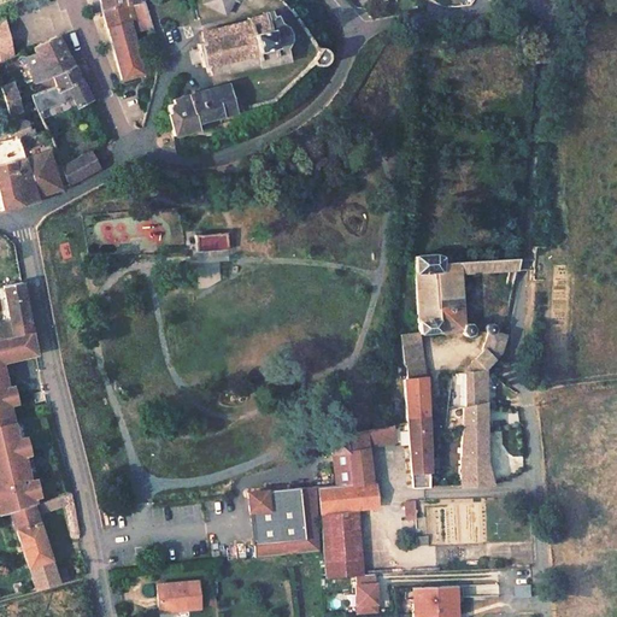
[(144,1),(144,0),(99,0),(100,5),(101,10),(104,17),(106,28),(129,22),(135,21),(130,5),(144,1)]
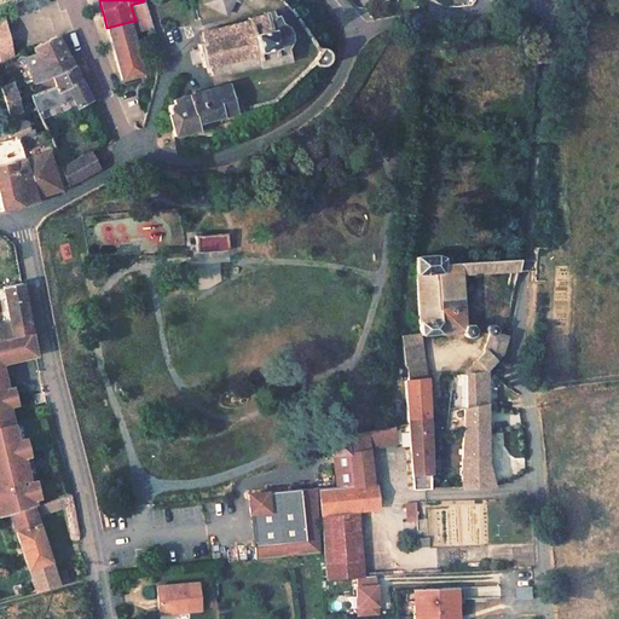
[(203,0),(203,1),(225,12),(231,0),(237,0),(238,0),(203,0)]
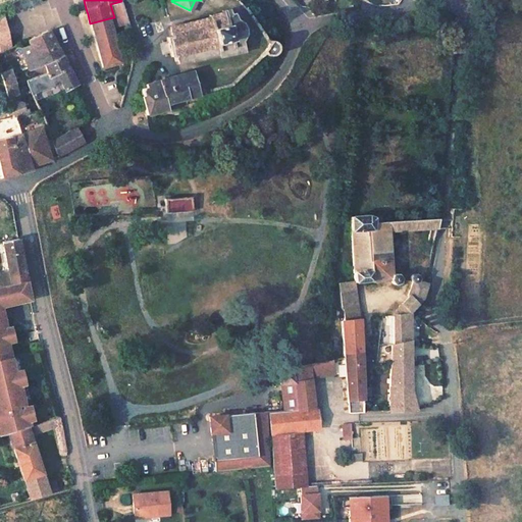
[(210,16),(170,27),(172,36),(168,37),(173,56),(178,55),(180,62),(218,53),(218,54),(244,47),(241,37),(244,32),(242,23),(236,17),(235,12),(232,12),(231,9),(210,14),(210,16)]
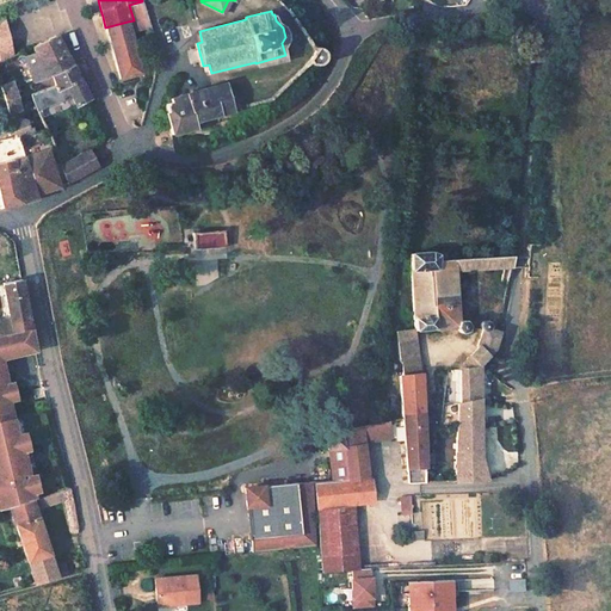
[(119,78),(142,72),(128,22),(105,28),(119,78)]
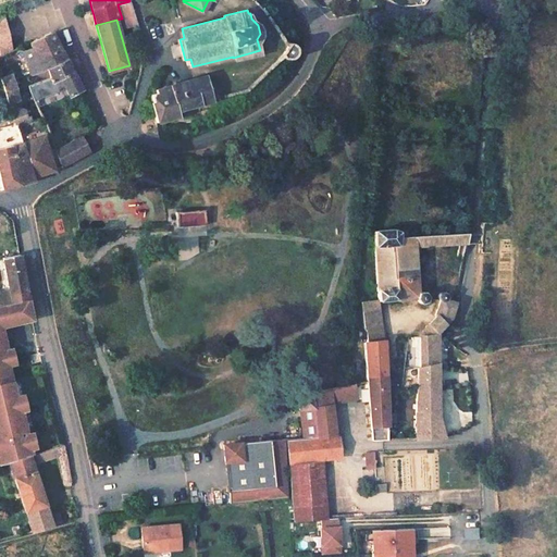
[(0,56),(11,51),(7,34),(4,22),(0,22),(0,56)]
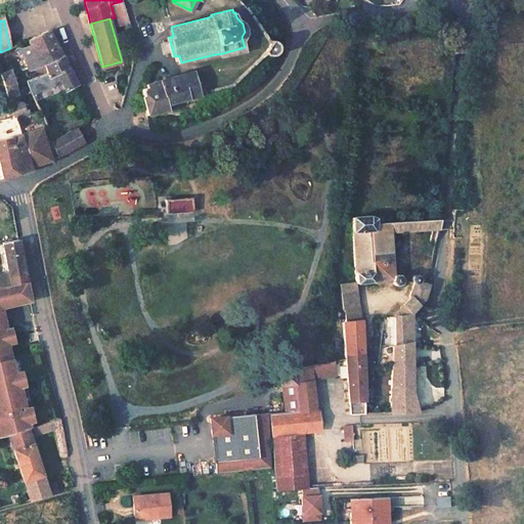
[(48,31),(35,37),(29,40),(36,54),(57,46),(51,36),(48,31)]
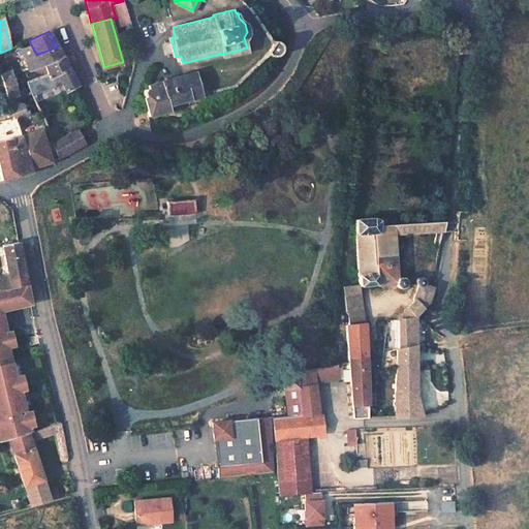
[(282,40),(279,39),(272,51),(273,53),(276,55),(278,55),(281,54),(283,53),(285,51),(285,48),(285,44),(284,42),(282,40)]
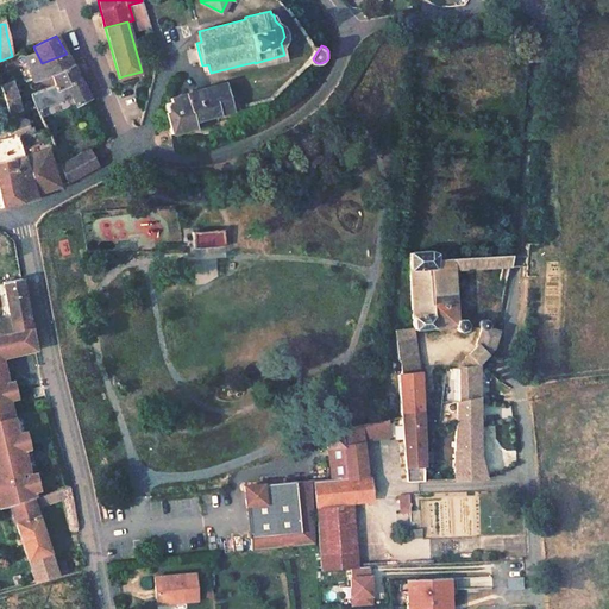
[(51,76),(55,83),(76,74),(71,63),(67,54),(42,63),(36,52),(26,56),(24,50),(12,56),(0,61),(0,83),(10,113),(24,110),(12,85),(33,76),(36,82),(51,76)]
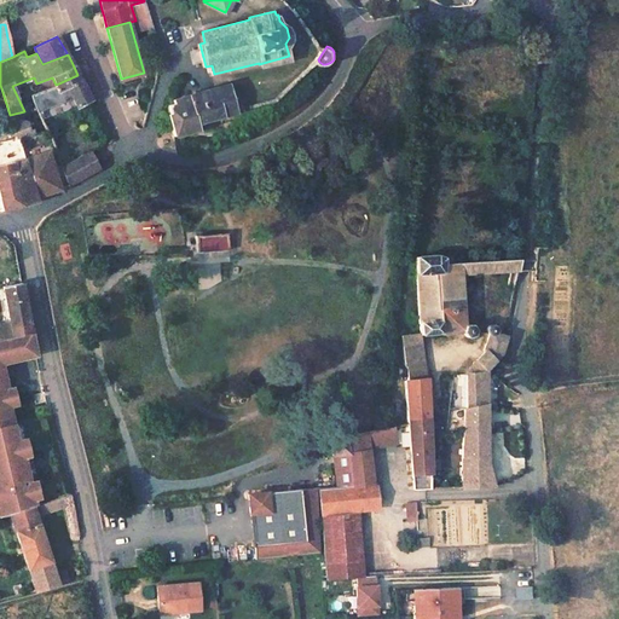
[(67,86),(76,108),(91,99),(77,75),(56,85),(58,90),(67,86)]
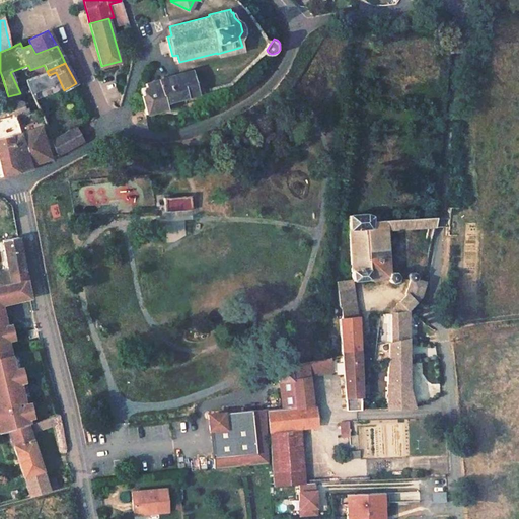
[(170,101),(198,94),(197,88),(192,70),(144,83),(144,86),(142,88),(141,89),(141,93),(142,97),(143,104),(145,112),(171,106),(170,101)]
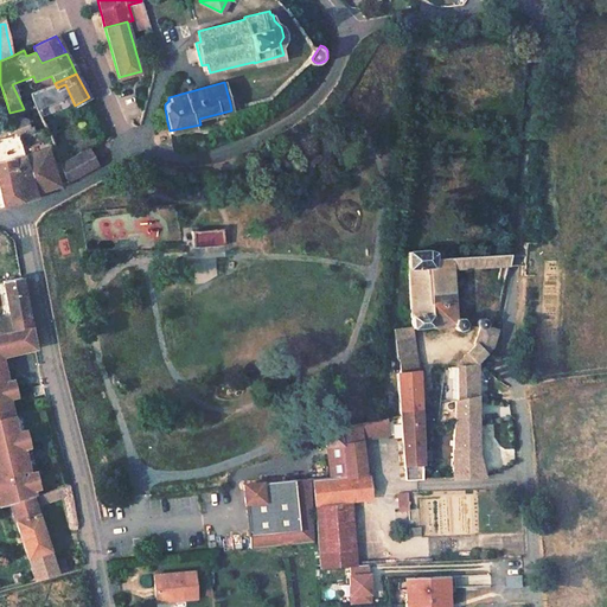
[(30,122),(21,117),(12,120),(18,135),(33,133),(30,122)]
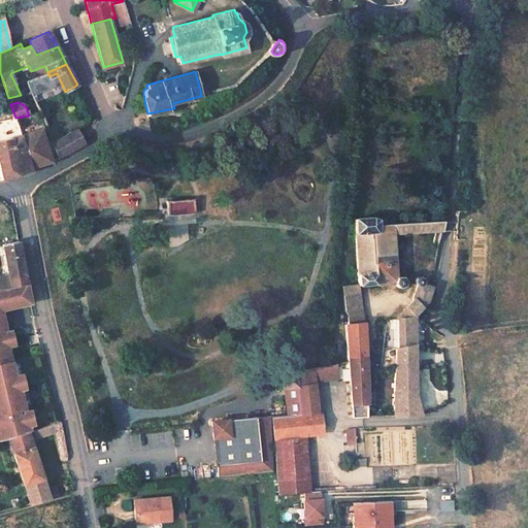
[(40,127),(21,134),(21,135),(32,167),(53,160),(40,127)]
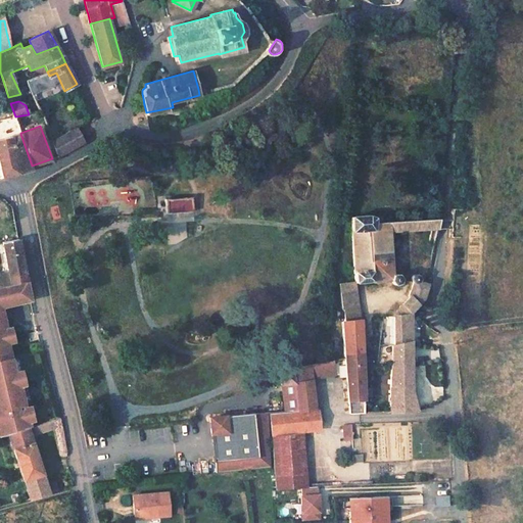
[(84,142),(76,128),(52,139),(58,156),(84,142)]
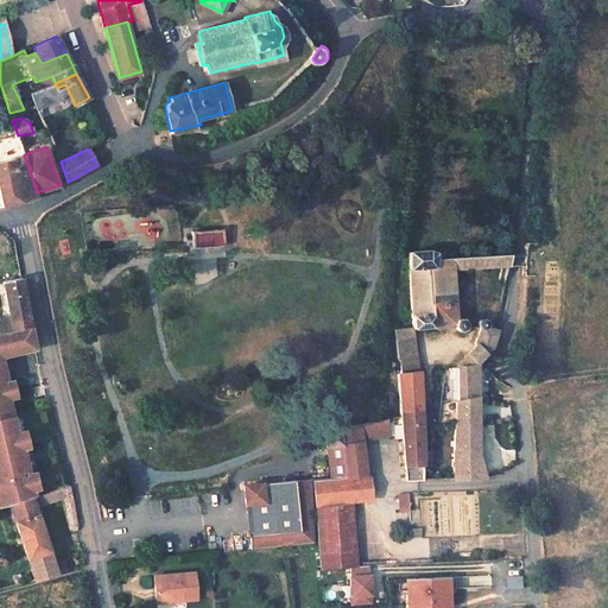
[(24,156),(0,163),(0,178),(10,207),(38,196),(24,156)]
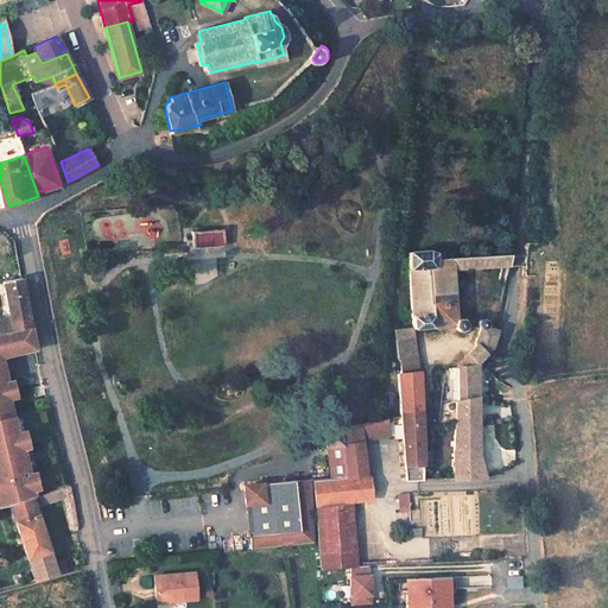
[(223,227),(191,232),(195,248),(226,244),(223,227)]
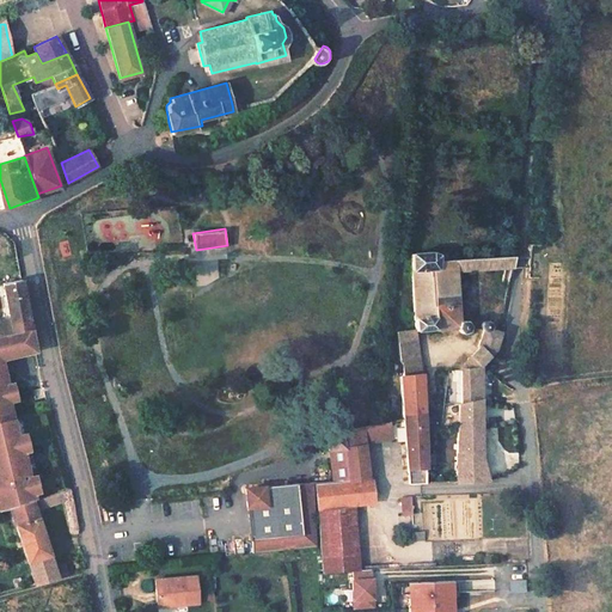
[(456,324),(454,271),(512,268),(513,257),(446,261),(446,256),(440,256),(435,255),(432,255),(432,252),(411,254),(415,332),(397,332),(397,341),(417,340),(416,335),(456,332),(461,337),(467,334),(467,326),(461,323),(456,324)]
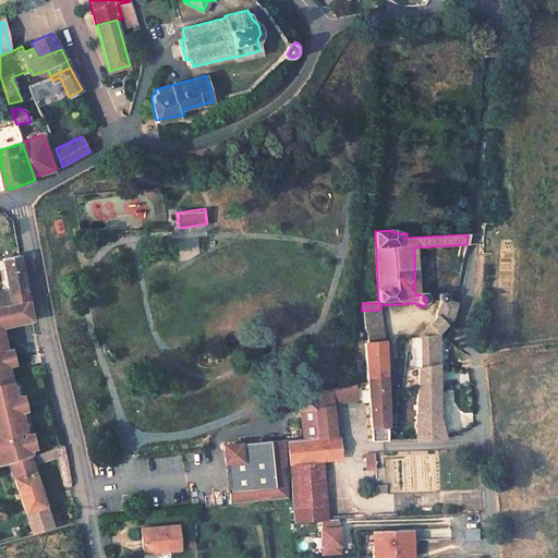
[(9,291),(0,292),(0,305),(28,300),(20,254),(2,258),(9,291)]
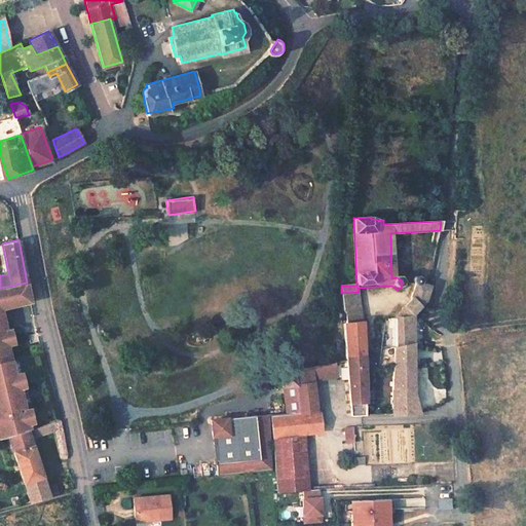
[(415,287),(410,302),(396,318),(413,317),(413,314),(425,301),(429,286),(421,287),(421,284),(419,280),(417,279),(414,280),(413,283),(412,287),(415,287)]
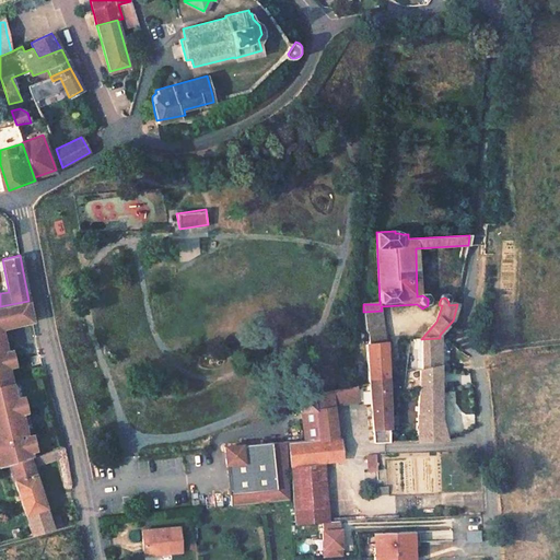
[(32,322),(28,301),(0,306),(0,468),(31,457),(31,454),(26,439),(21,413),(19,415),(3,351),(6,351),(3,341),(0,327),(32,322)]
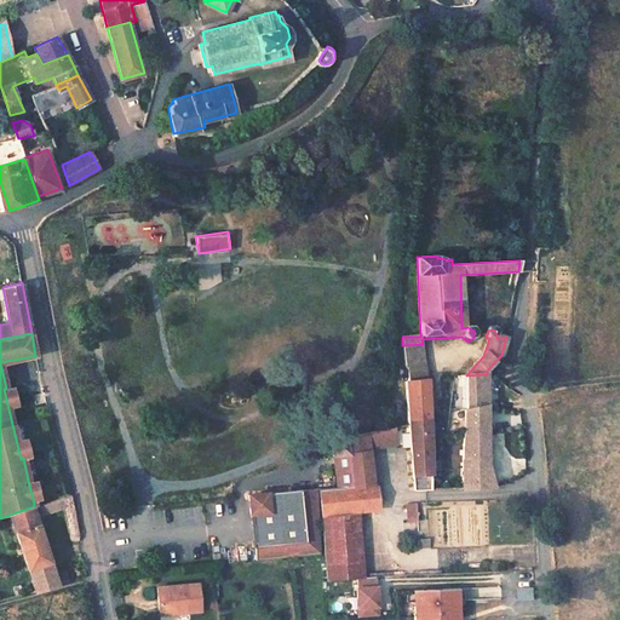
[(423,344),(402,345),(403,366),(407,367),(408,379),(405,383),(408,424),(429,422),(429,384),(423,344)]
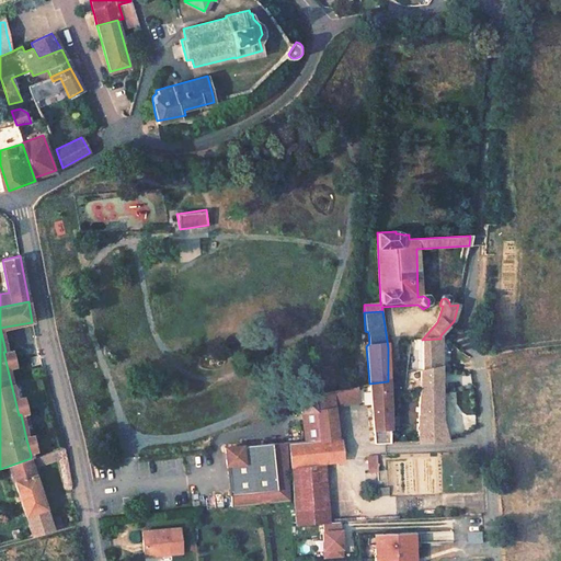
[(418,424),(419,441),(443,441),(446,441),(443,420),(441,339),(422,340),(422,371),(420,373),(418,424)]
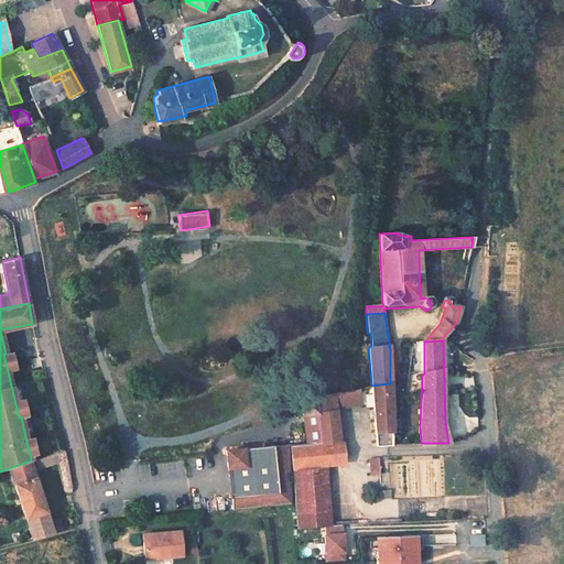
[(6,354),(3,354),(8,369),(9,369),(14,367),(11,353),(6,354)]
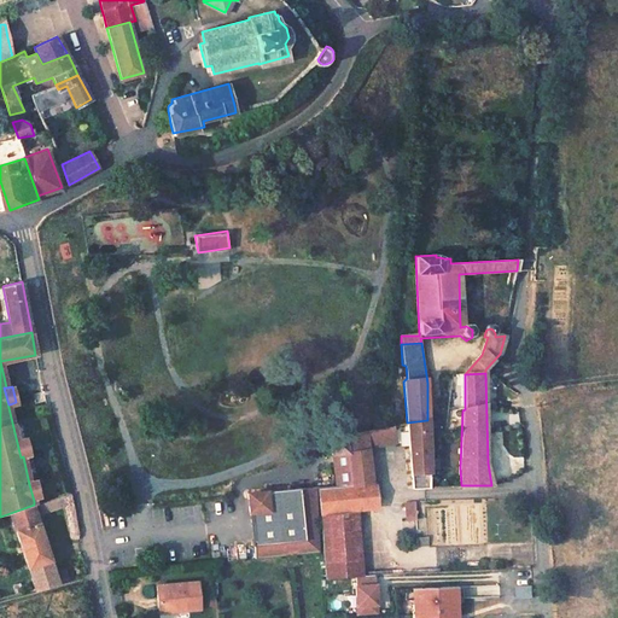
[(429,487),(427,420),(407,423),(412,487),(429,487)]
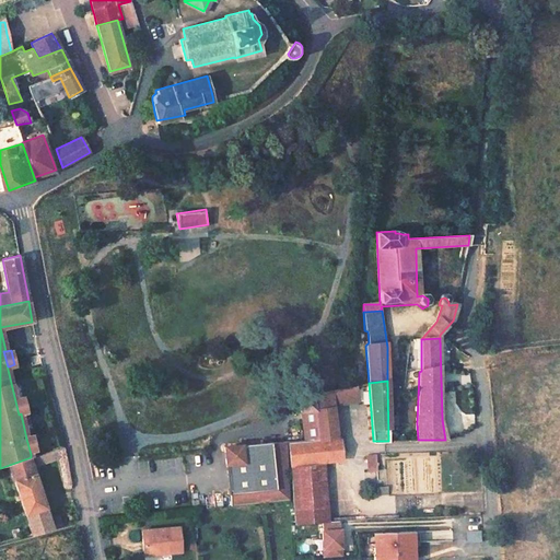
[(337,404),(358,400),(356,386),(336,389),(337,404)]
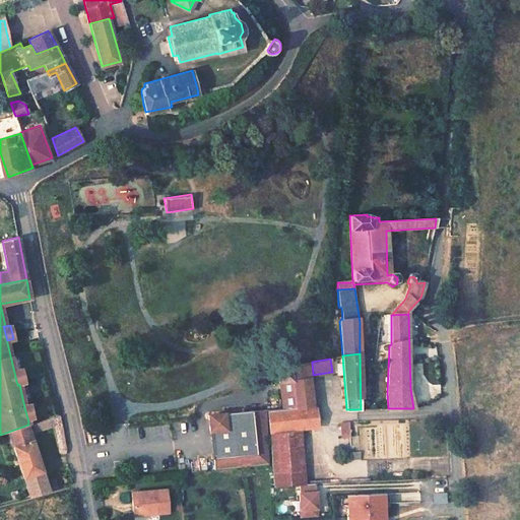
[(312,376),(313,375),(312,362),(291,366),(293,379),(279,381),(283,408),(314,405),(312,376)]
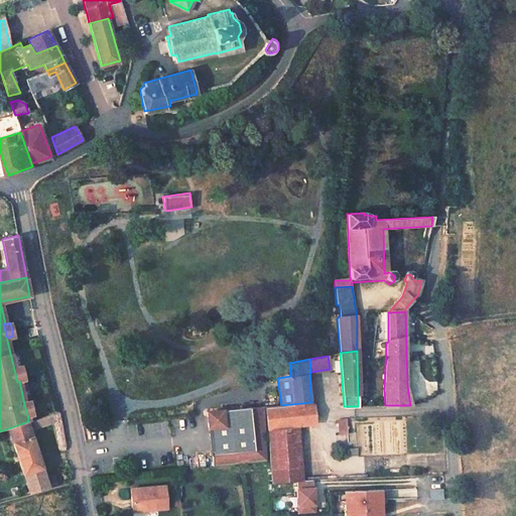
[(290,376),(289,363),(276,365),(277,378),(290,376)]
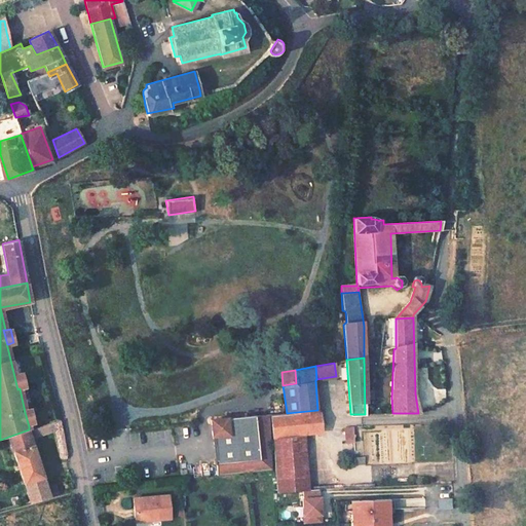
[(16,375),(14,375),(17,389),(20,388),(25,387),(21,373),(16,375)]
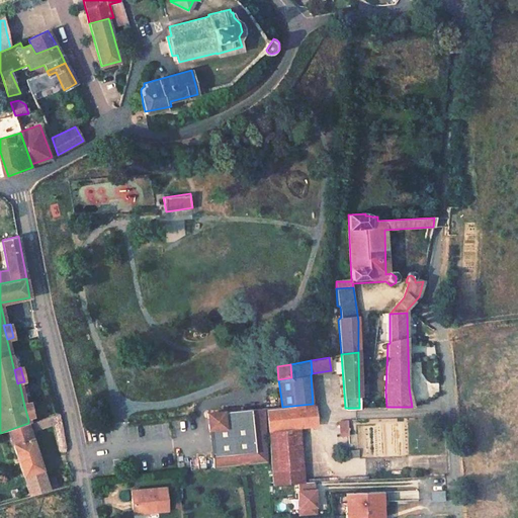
[(267,425),(317,424),(317,403),(313,404),(282,407),(267,408),(267,425)]
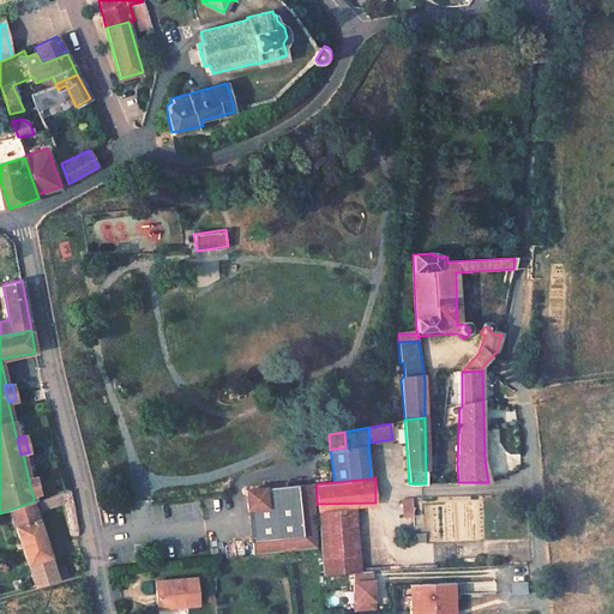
[(35,480),(29,481),(34,498),(40,497),(35,480)]
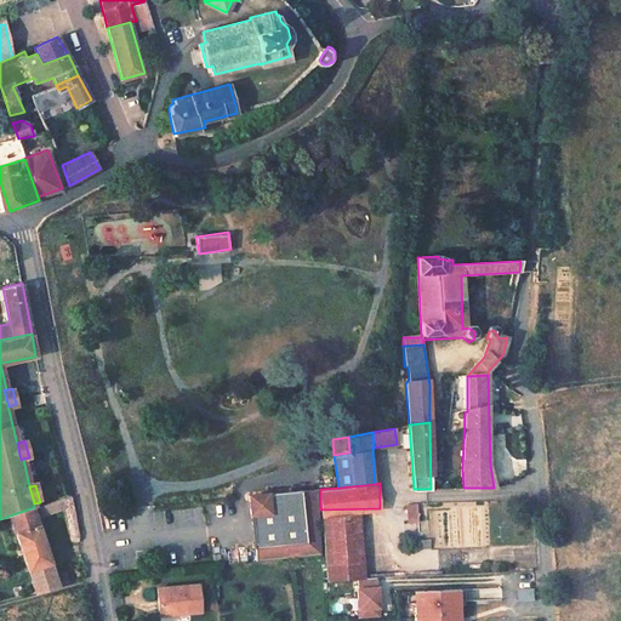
[(319,489),(250,497),(256,560),(322,554),(319,489)]
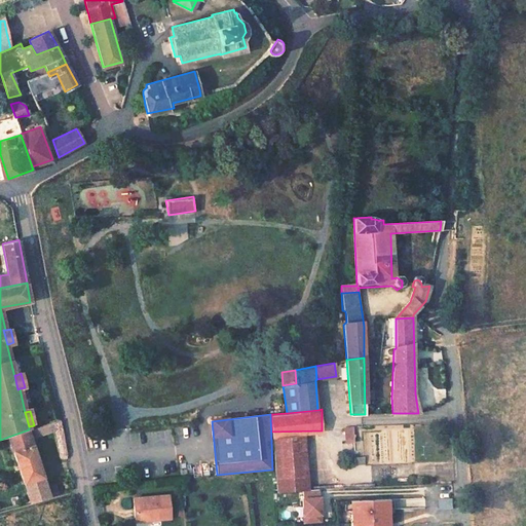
[(60,420),(27,431),(29,439),(53,431),(58,454),(66,453),(61,429),(60,420)]
